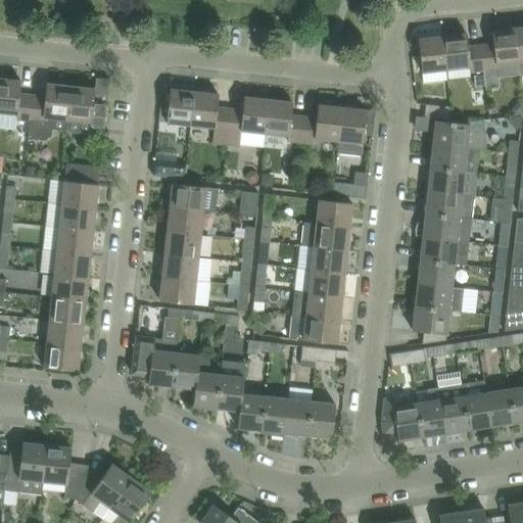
[(518,62),(519,75),(520,78),(521,77),(519,62),(516,29),(491,31),(492,44),(480,46),(483,72),(485,90),(498,88),(496,64),(518,62)]
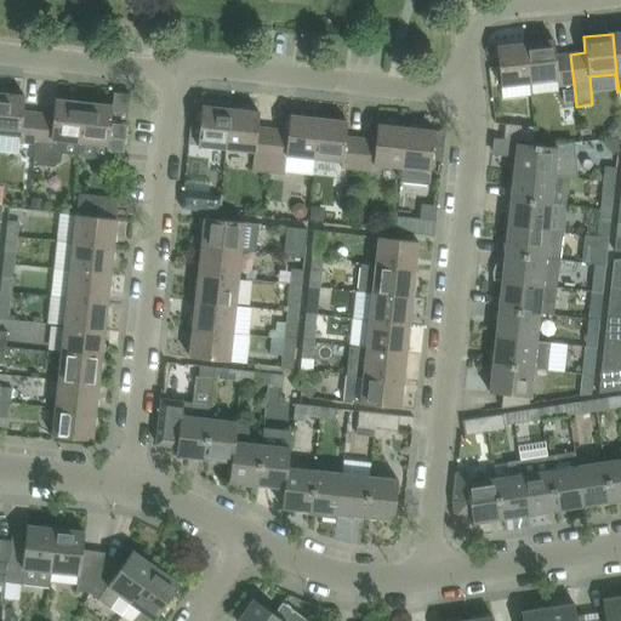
[(553,40),(525,44),(529,84),(557,80),(558,86),(574,85),(570,55),(556,56),(553,40)]
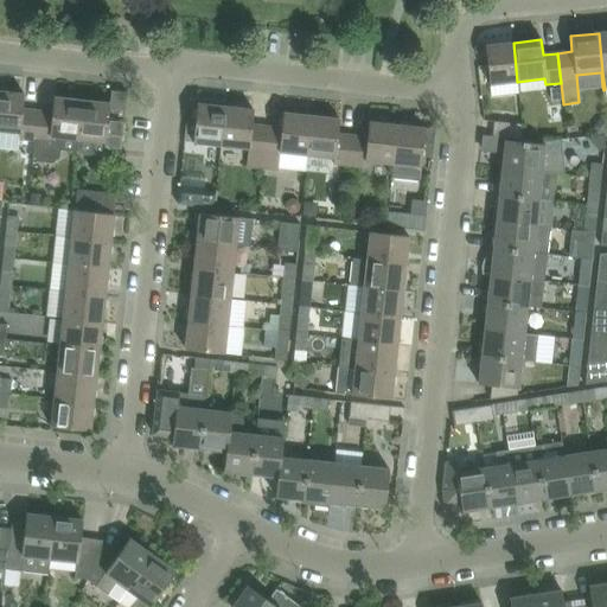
[(490,84),(517,82),(513,43),(485,46),(490,84)]
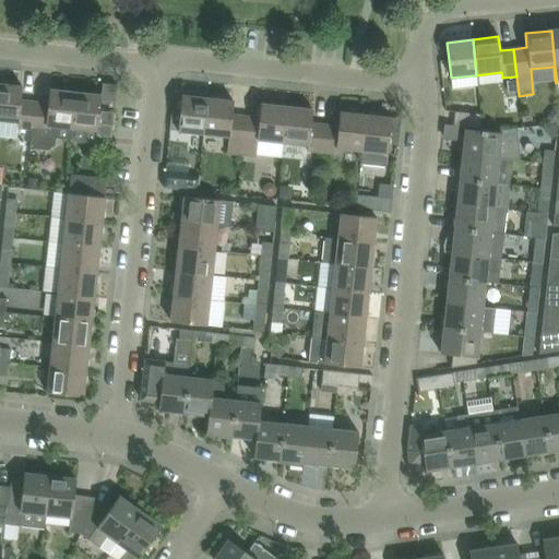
[(516,81),(506,82),(507,93),(518,92),(516,81)]
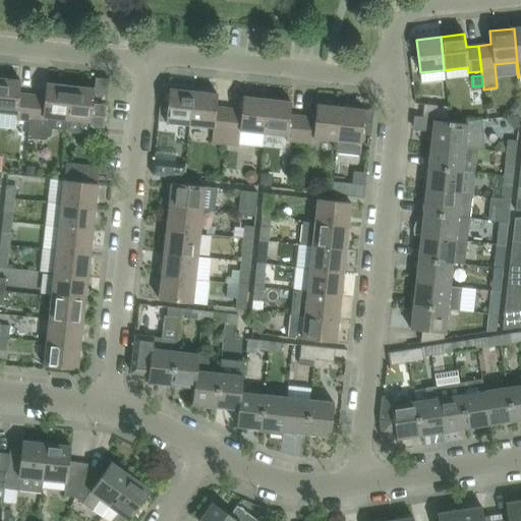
[(29,122),(32,96),(19,94),(20,81),(0,78),(0,127),(14,130),(15,121),(29,122)]
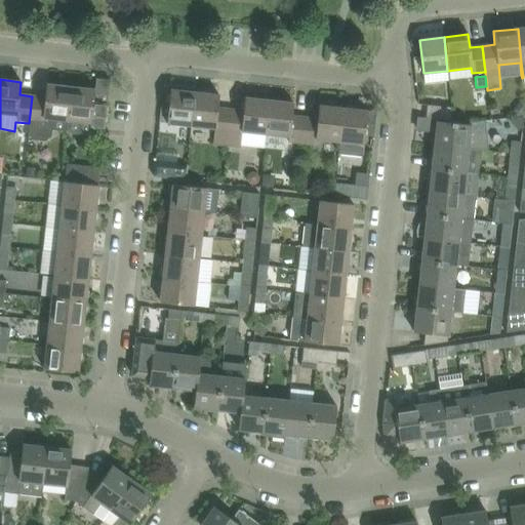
[(45,97),(32,96),(29,123),(27,140),(44,142),(50,137),(51,128),(52,119),(67,121),(71,87),(46,84),(45,97)]
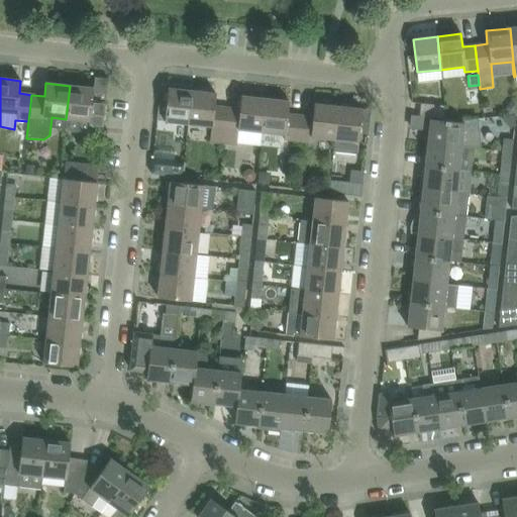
[(70,86),(66,119),(89,121),(89,126),(102,128),(105,103),(92,101),(94,88),(70,86)]
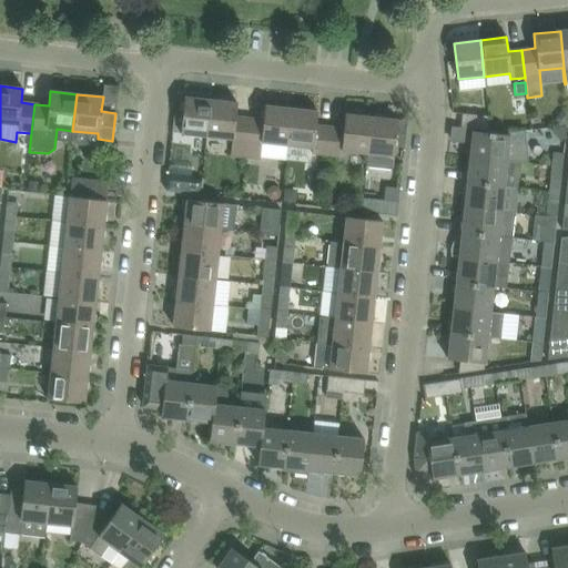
[(181,133),(206,137),(211,100),(184,98),(182,118),(173,117),(172,133),(181,133)]
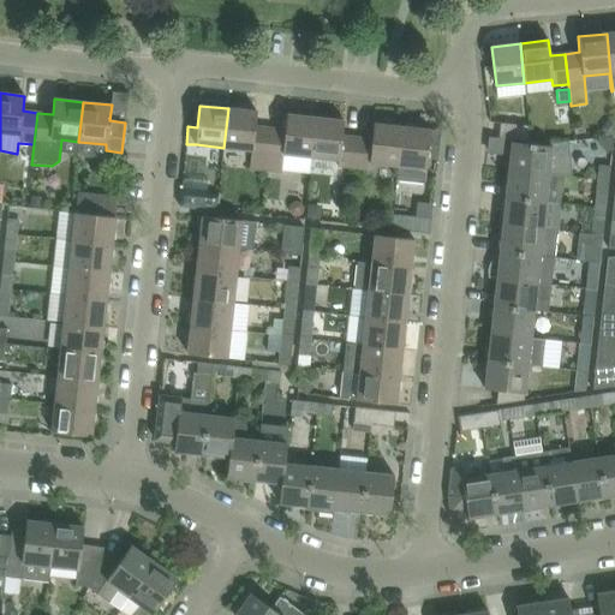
[(257,112),(228,108),(224,148),(251,150),(249,169),(266,171),(270,129),(255,126),(257,112)]
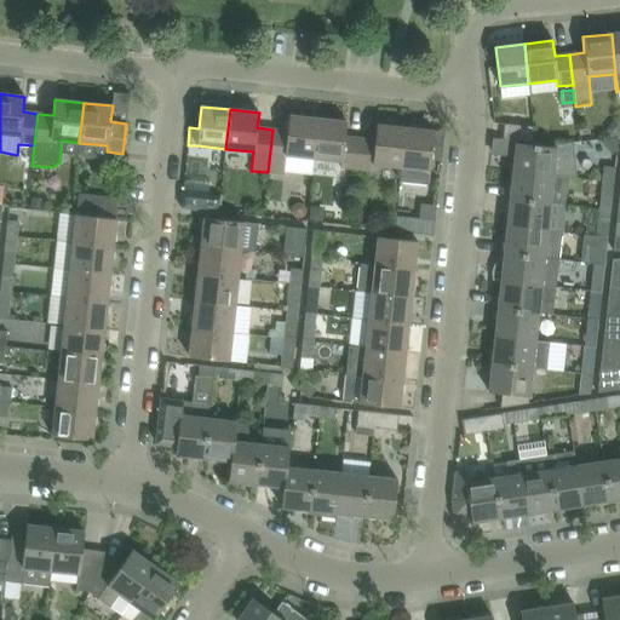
[(269,160),(268,172),(283,174),(283,171),(311,174),(314,158),(317,119),(288,115),(287,131),(273,130),(269,160)]
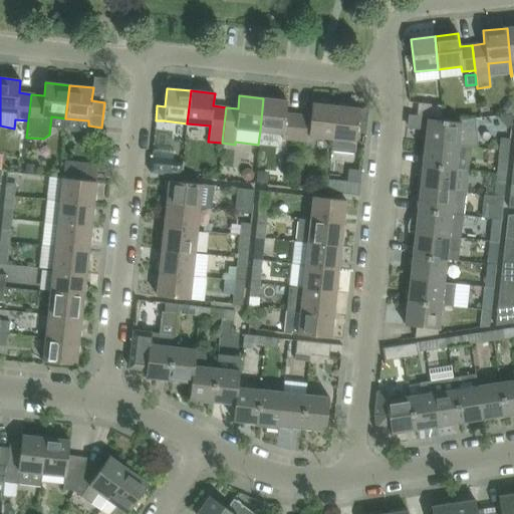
[(282,139),(295,140),(298,115),(285,113),(287,100),(263,98),(260,131),(283,134),(282,139)]
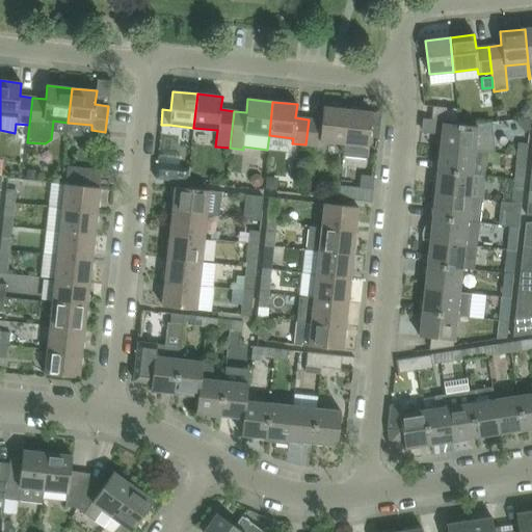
[(531,104),(525,105),(520,111),(521,120),(530,118),(531,117),(531,104)]
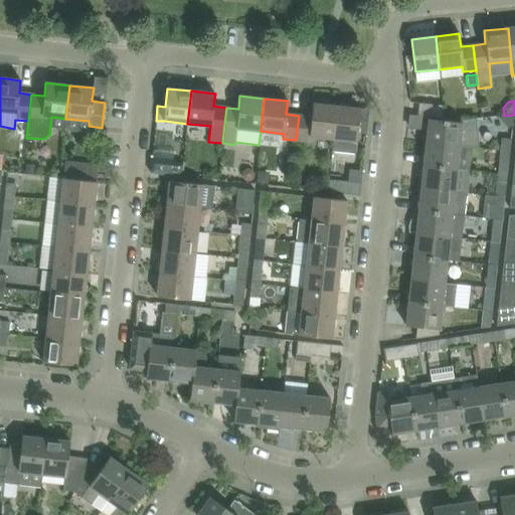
[(443,106),(439,106),(418,103),(417,116),(442,119),(443,106)]
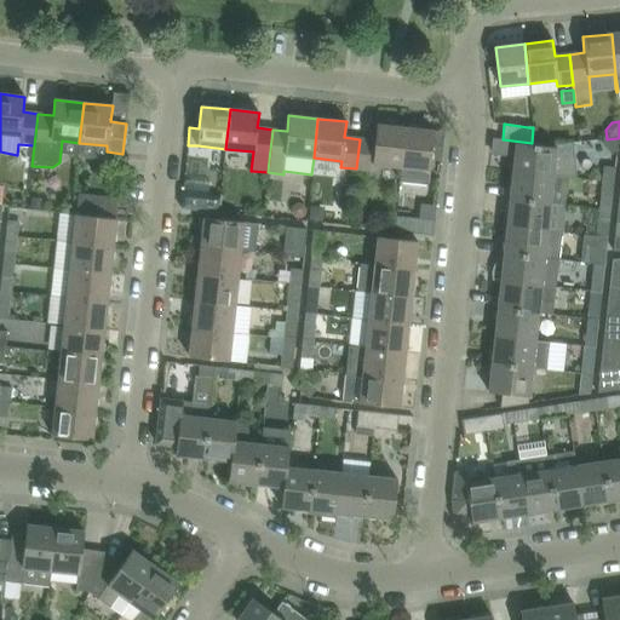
[(373,165),(401,167),(405,128),(377,125),(374,141),(360,139),(356,168),(373,171),(373,165)]
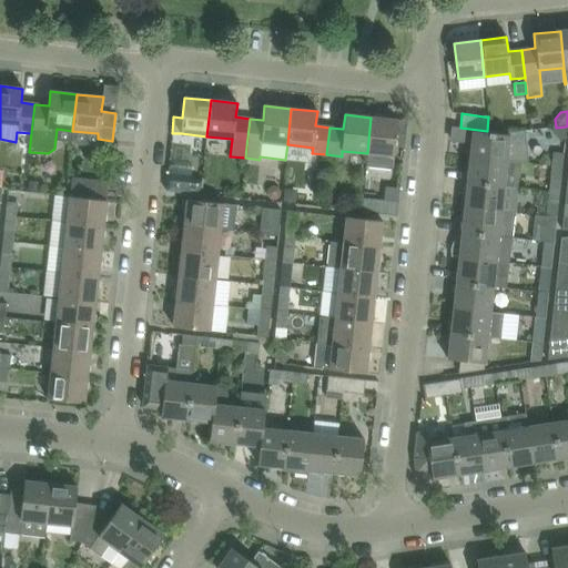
[(367,153),(366,168),(392,170),(395,146),(404,148),(405,137),(396,135),(397,120),(371,118),(367,153)]
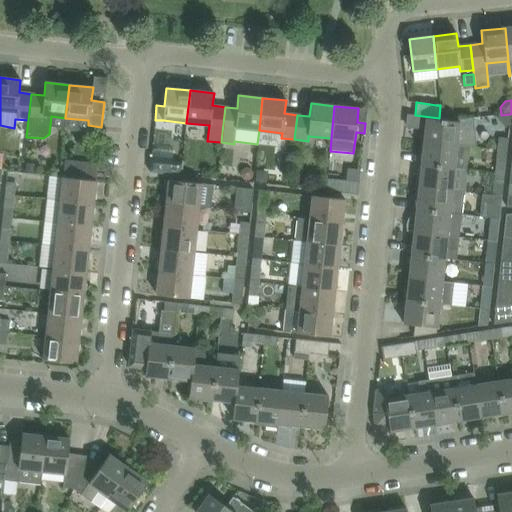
[(426,118),(423,141),(456,145),(477,147),(474,118),(458,120),(458,121),(426,118)]
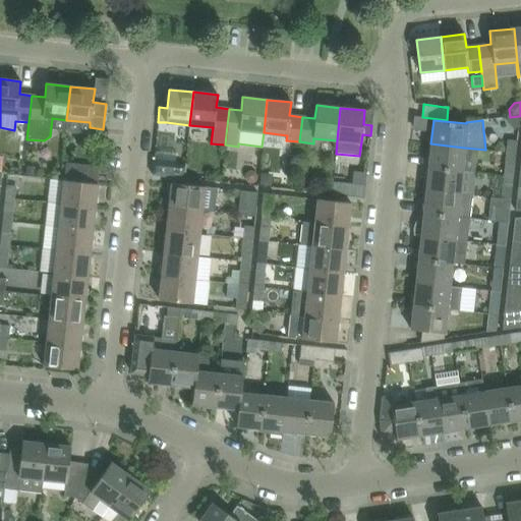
[(506,153),(516,154),(517,141),(507,140),(506,153)]
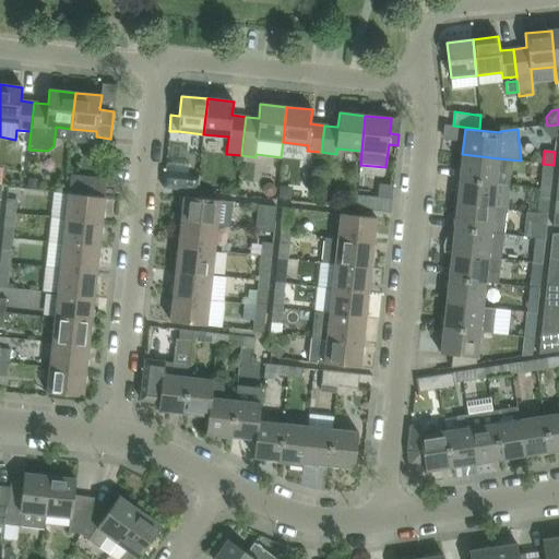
[(498,158),(462,154),(460,179),(496,183),(498,158)]
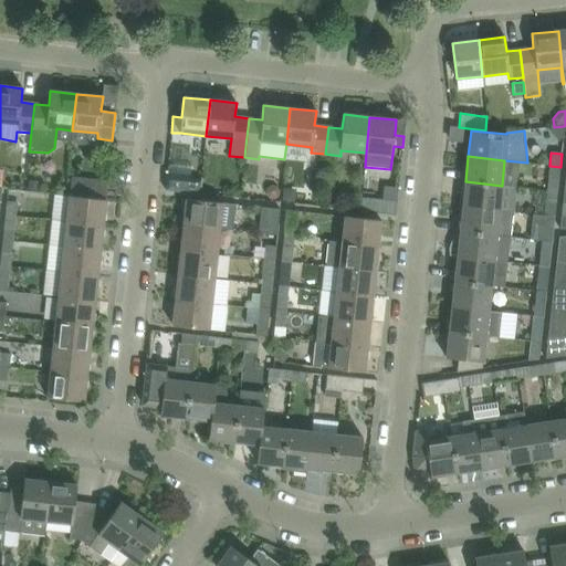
[(549,166),(548,179),(559,180),(561,167),(549,166)]
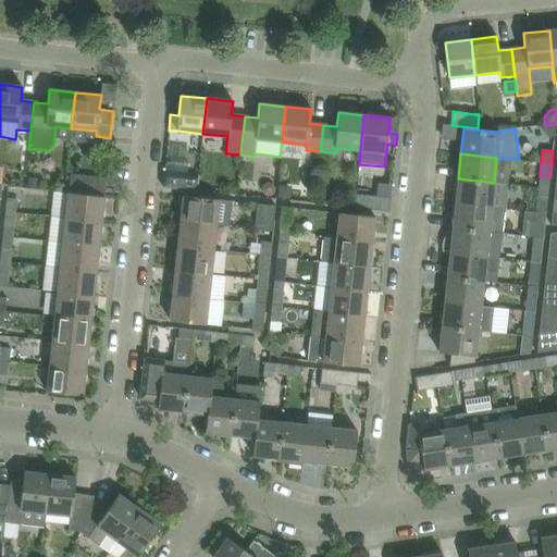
[(164,173),(162,187),(197,190),(198,177),(164,173)]
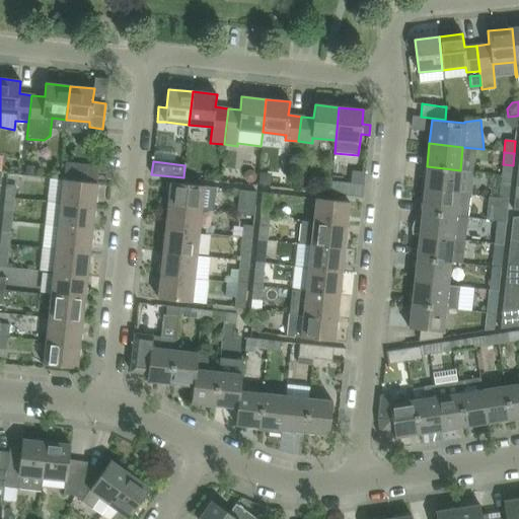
[(65,164),(64,179),(97,183),(98,168),(65,164)]
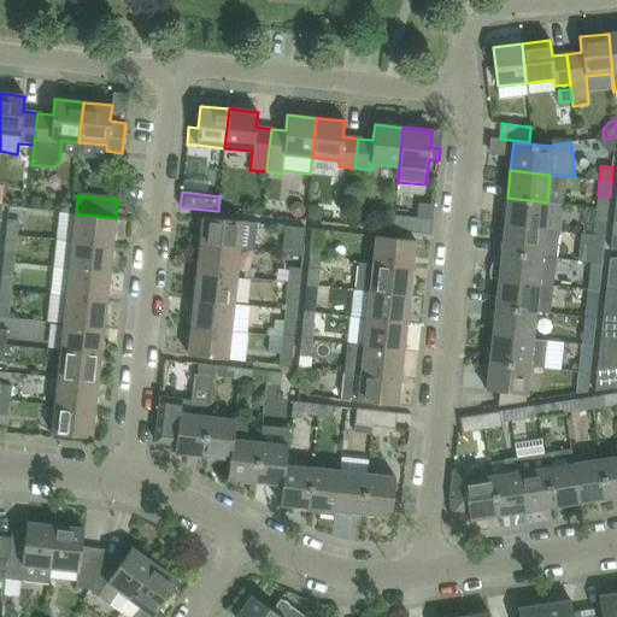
[(547,203),(507,198),(504,225),(544,229),(547,203)]
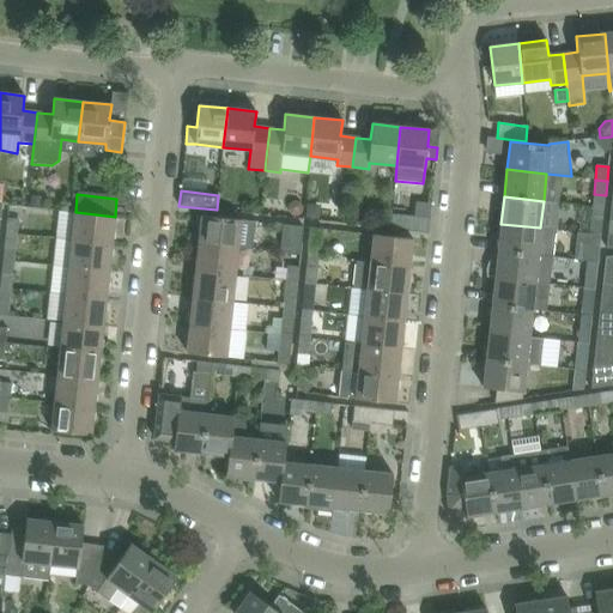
[(115,217),(76,212),(72,240),(111,244),(115,217)]
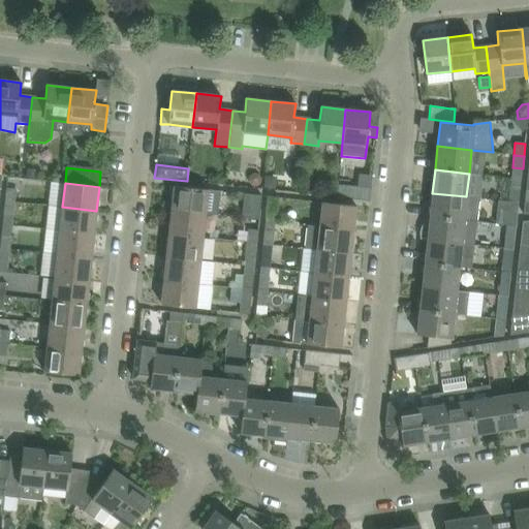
[(369,200),(371,188),(350,186),(338,185),(336,197),(348,198),(369,200)]
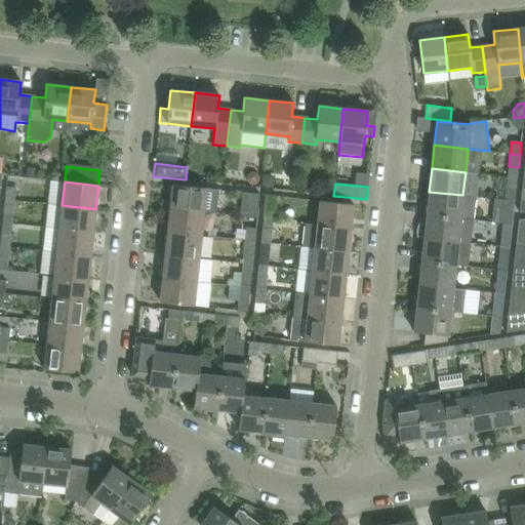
[(170,209),(204,212),(206,189),(172,185),(170,209)]
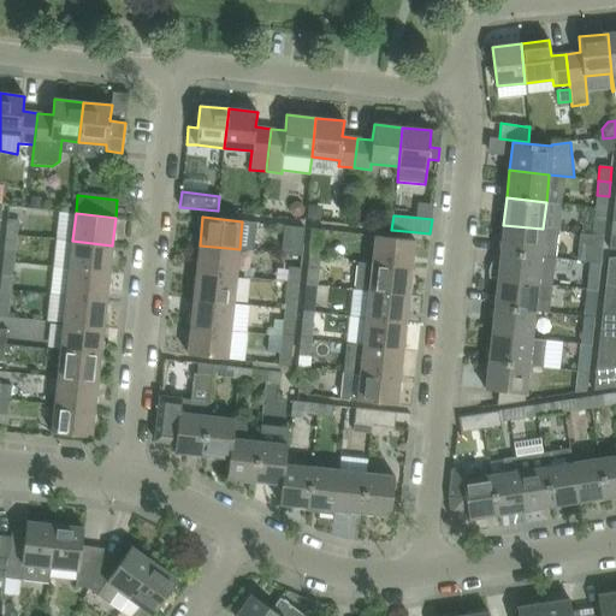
[(7,219),(6,234),(18,236),(19,220),(7,219)]
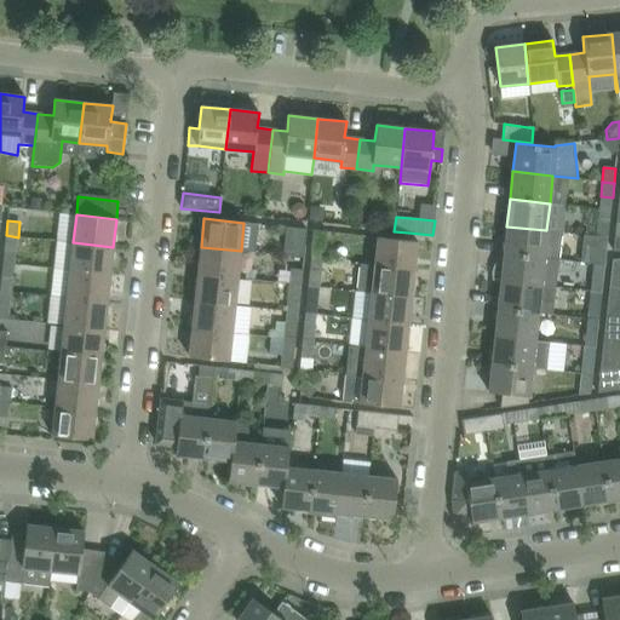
[(597,222),(596,236),(608,237),(609,223),(597,222)]
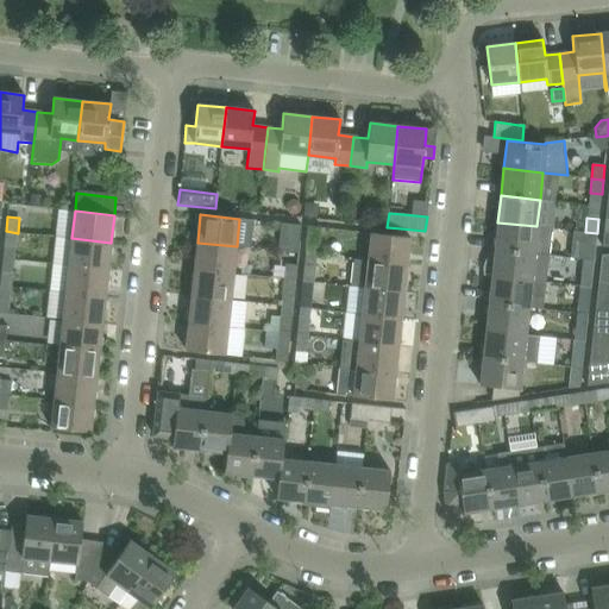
[(497,223),(495,249),(548,255),(551,227),(537,226),(497,223)]
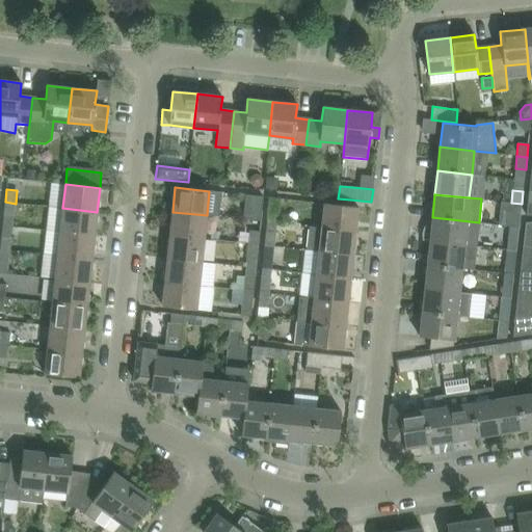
[(253,195),(250,219),(261,220),(263,196),(253,195)]
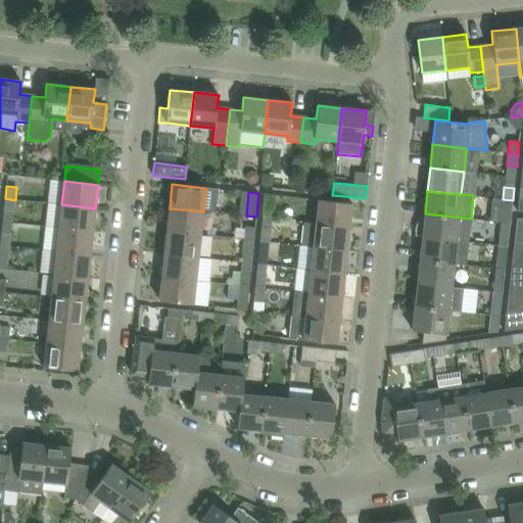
[(263,218),(273,219),(275,194),(265,193),(263,218)]
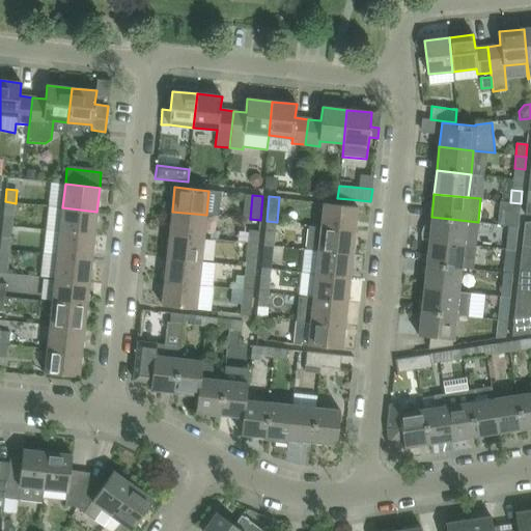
[(15,217),(16,203),(5,201),(4,216),(15,217)]
